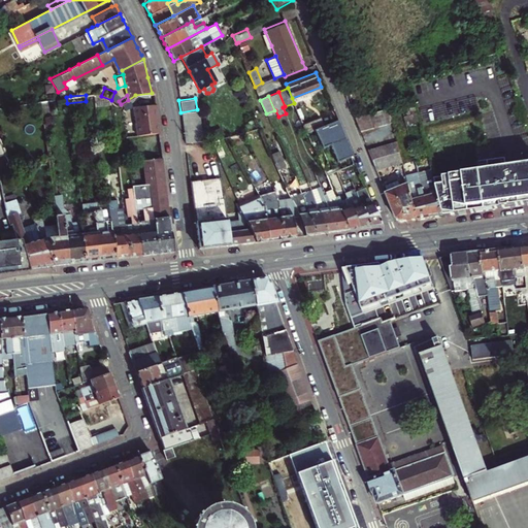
[(414,101),(401,104),(404,116),(417,112),(414,101)]
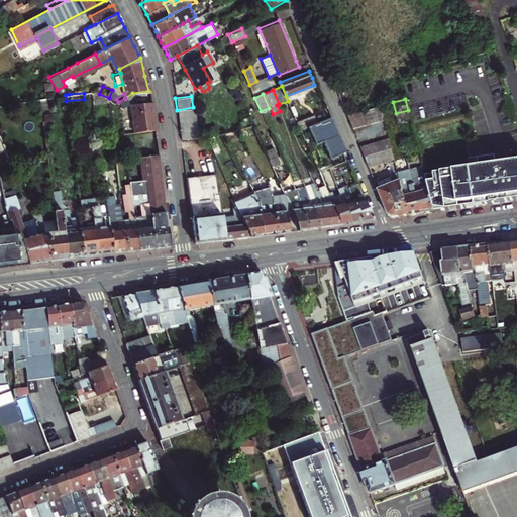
[(151,116),(149,101),(134,103),(138,130),(138,132),(153,130),(151,116)]
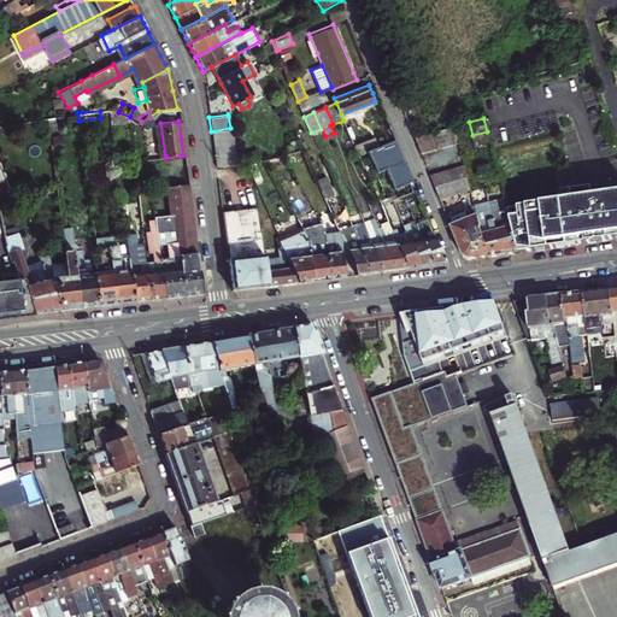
[(429,148),(436,147),(445,145),(451,144),(458,141),(454,125),(447,128),(440,129),(433,131),(425,134),(417,136),(422,151),(429,148)]
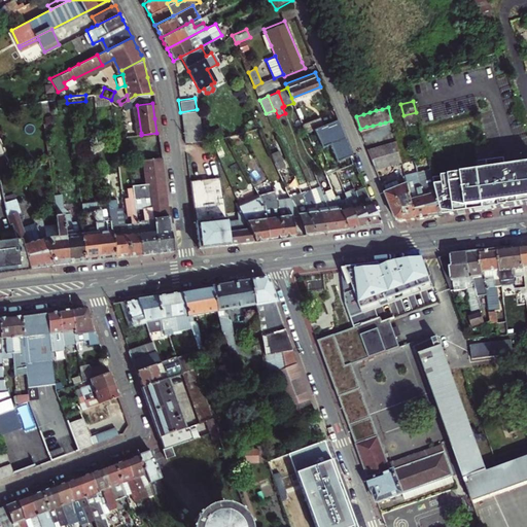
[(197,109),(180,112),(184,142),(202,139),(198,109),(197,109)]
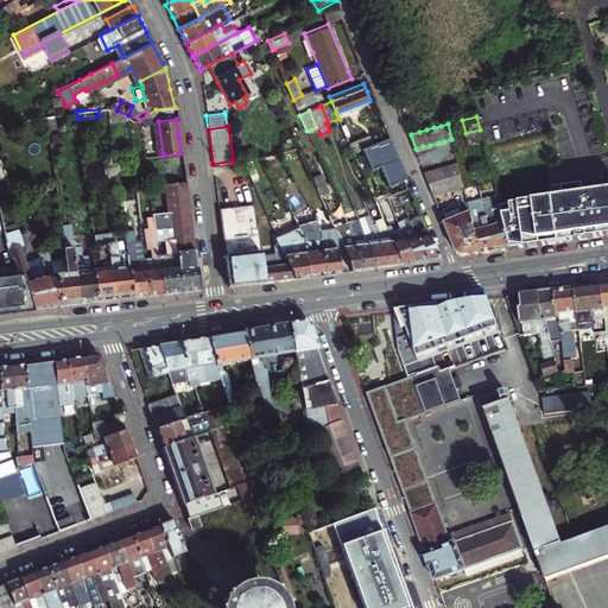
[(371,141),(366,133),(348,140),(352,150),(361,145),(371,141)]
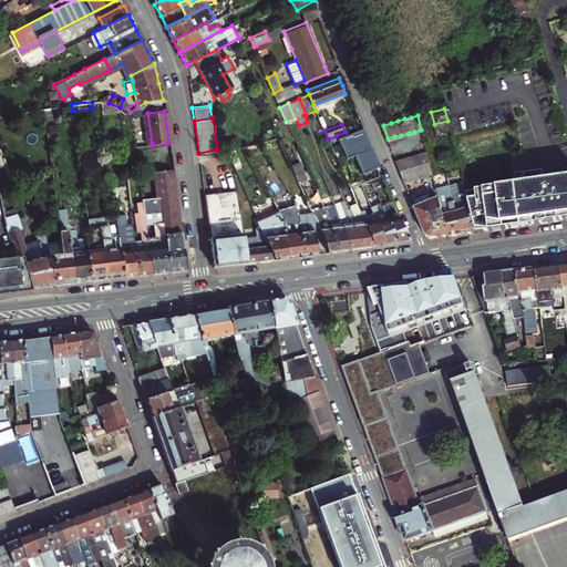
[(369,140),(363,125),(346,132),(337,135),(346,155),(354,152),(361,171),(379,164),(377,161),(369,140)]
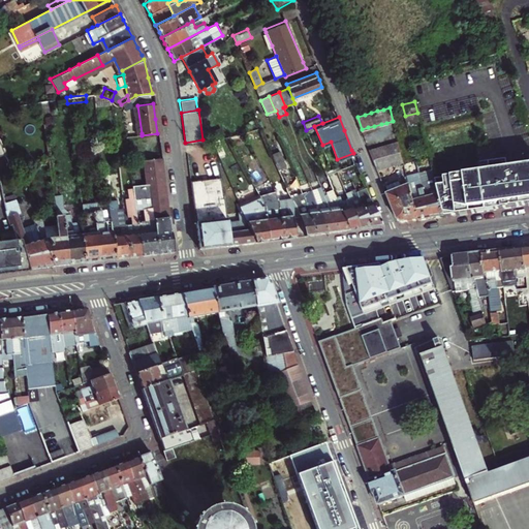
[(219,126),(211,129),(213,136),(222,132),(219,126)]
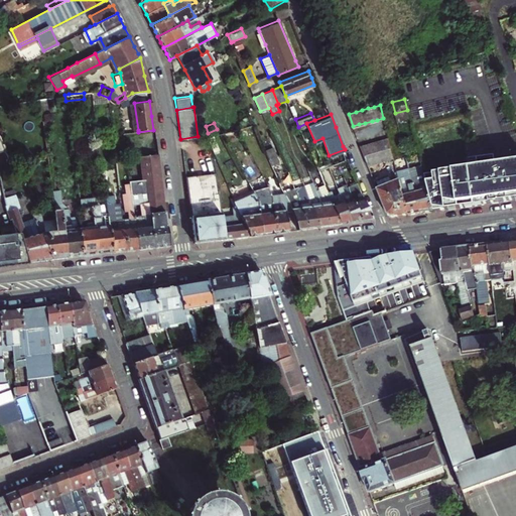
[(378,152),(385,151),(391,149),(388,137),(382,139),(375,140),(369,142),(361,144),(365,156),(372,154),(378,152)]
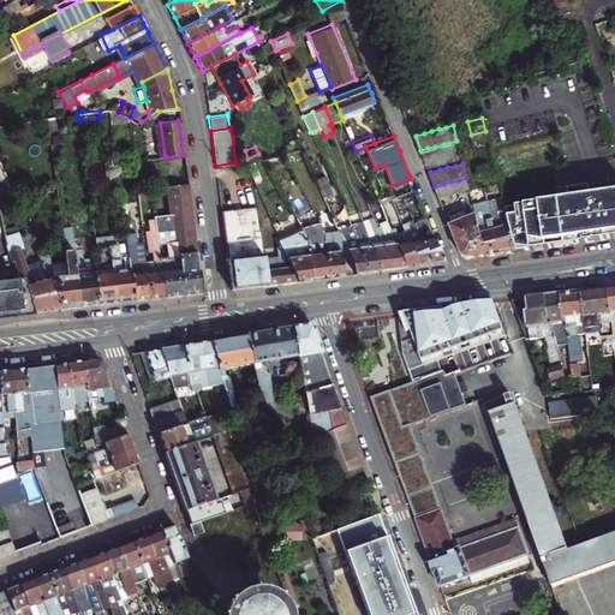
[(435,186),(440,196),(470,187),(466,178),(459,180),(451,181),(443,184),(435,186)]
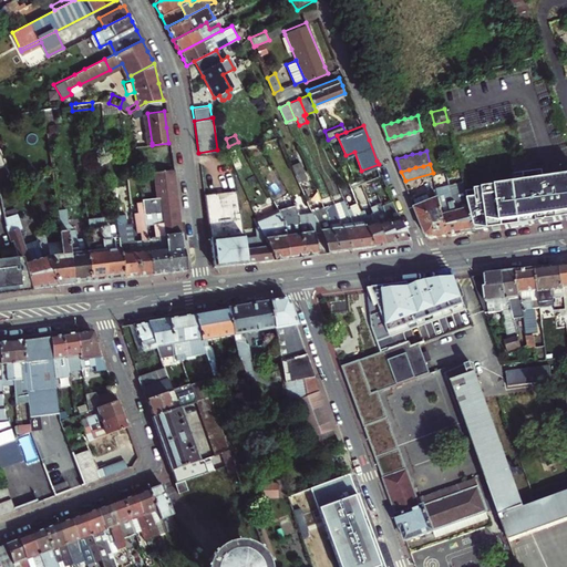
[(153,235),(145,236),(150,272),(176,270),(185,269),(182,243),(178,216),(175,189),(173,168),(151,171),(154,196),(141,198),(144,224),(151,223),(153,235)]
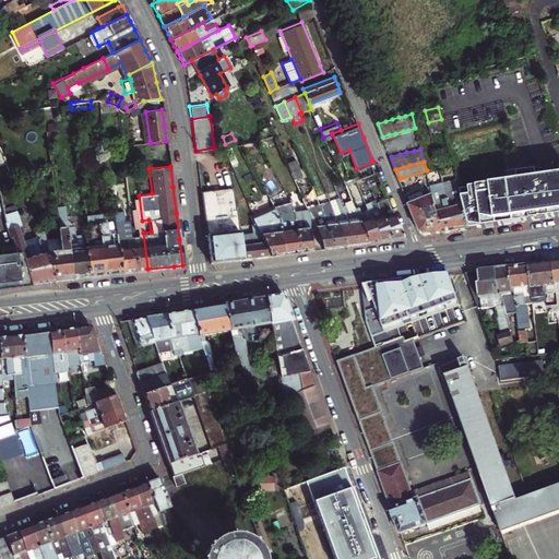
[(509,183),(460,189),(461,194),(470,227),(491,225),(545,219),(558,217),(558,177),(537,179),(535,168),(507,171),(509,183)]
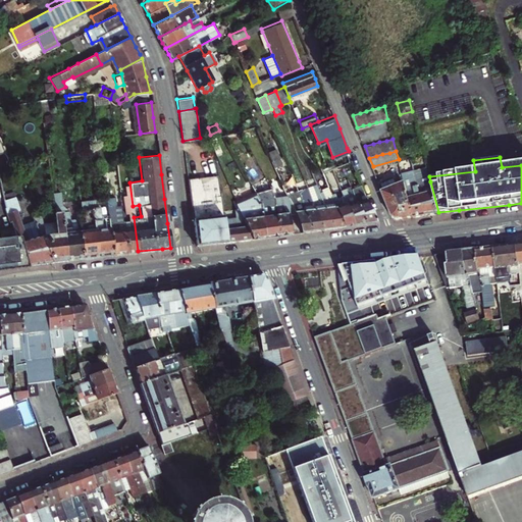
[(424,159),(412,163),(413,167),(415,173),(420,172),(423,183),(430,181),(429,176),(424,159)]
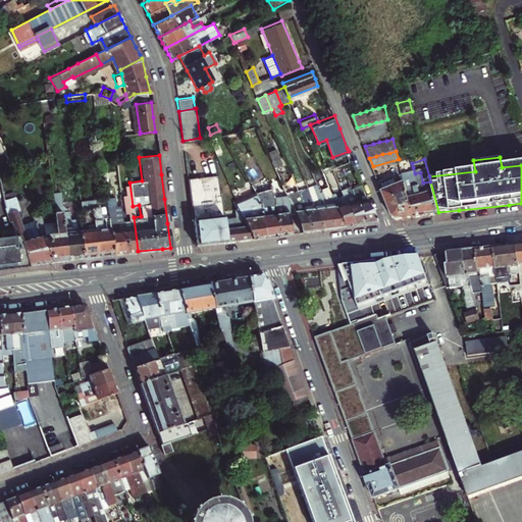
[(423,183),(420,172),(415,173),(425,214),(431,213),(438,212),(430,181),(423,183)]
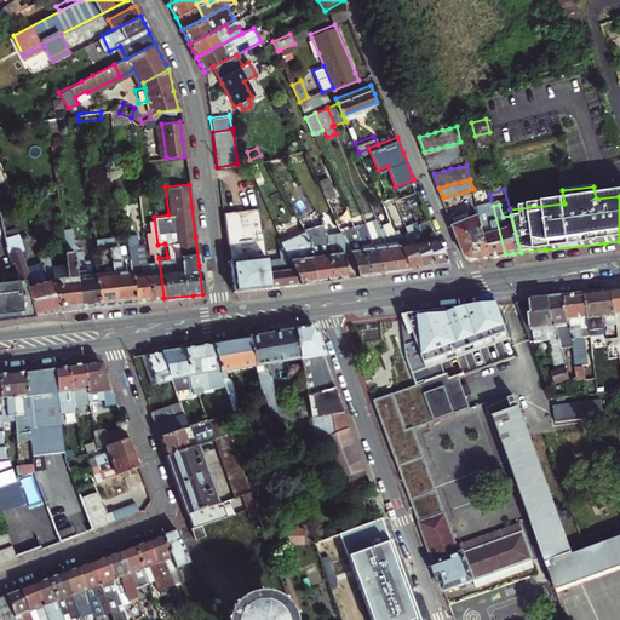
[(498,254),(505,254),(493,206),(486,207),(488,218),(481,219),(491,256),(498,254)]
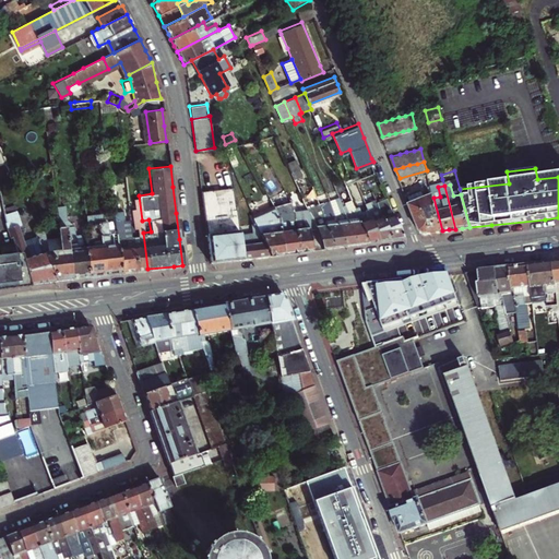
[(203,212),(211,262),(226,260),(241,259),(240,245),(238,234),(233,188),(201,192),(203,212)]
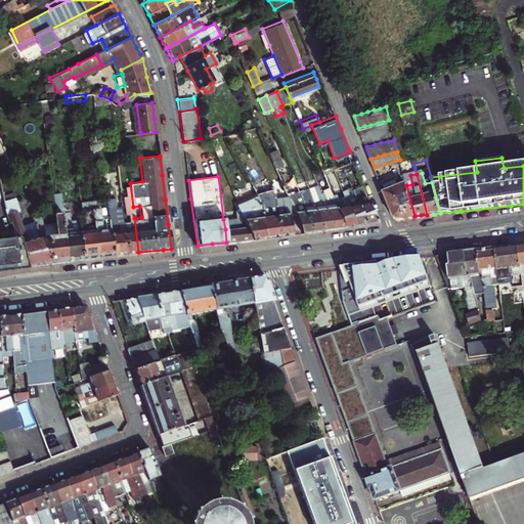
[(404,178),(382,185),(384,189),(405,182),(404,178)]
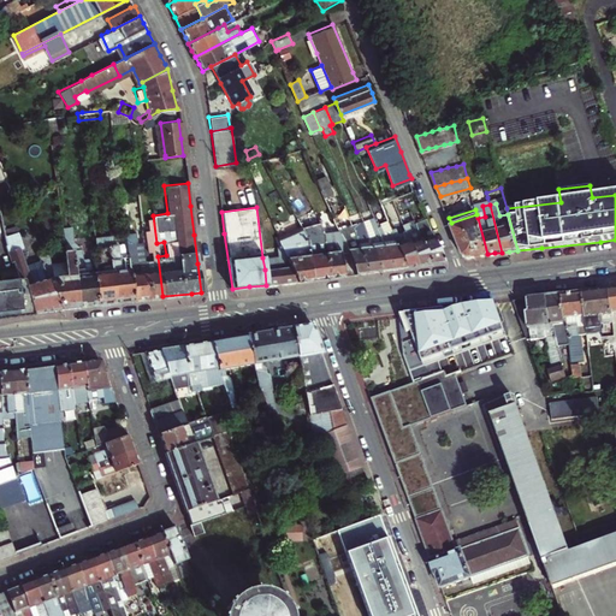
[(157,297),(163,296),(158,256),(157,243),(153,215),(152,213),(146,214),(148,225),(143,226),(147,248),(149,247),(150,255),(144,256),(149,298),(157,297)]
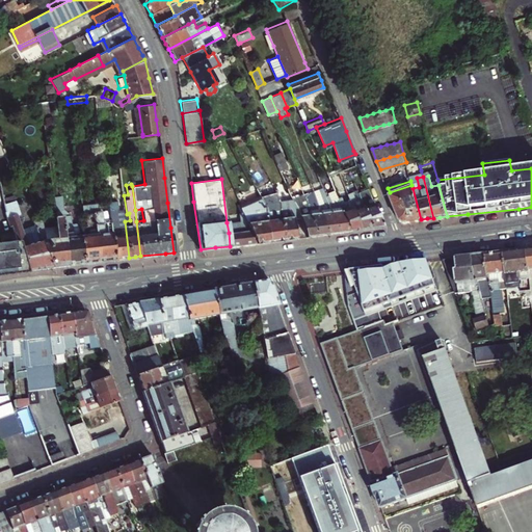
[(403,220),(405,221),(421,219),(413,188),(411,185),(390,192),(400,218),(403,220)]
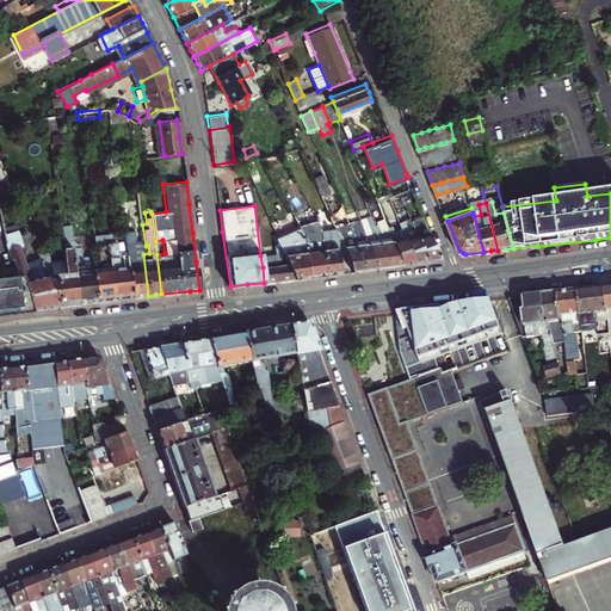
[(363,233),(377,267),(382,266),(389,265),(371,223),(369,215),(358,220),(363,233)]
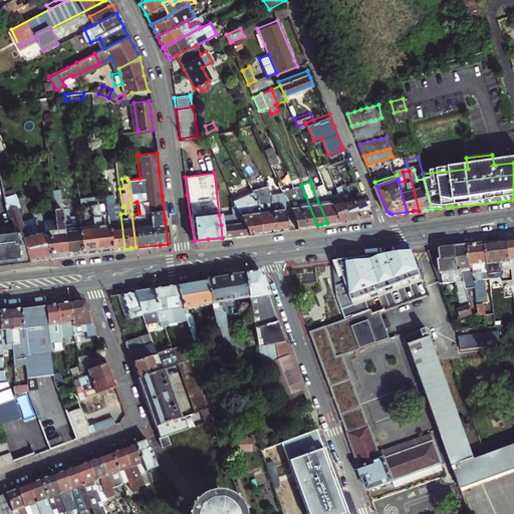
[(355,181),(345,184),(358,218),(363,218),(369,217),(355,181)]
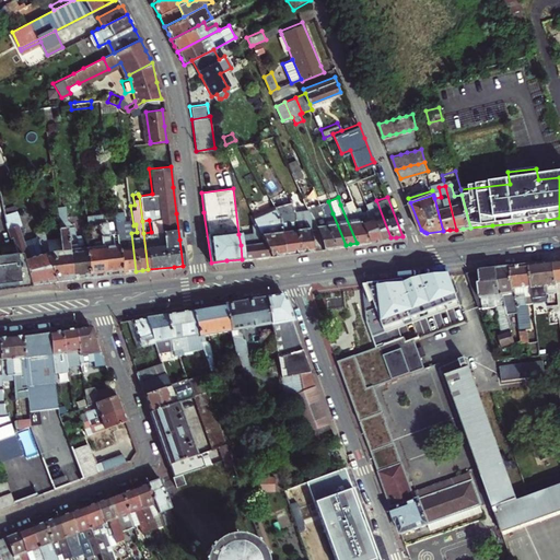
[(361,243),(366,242),(353,210),(352,207),(350,200),(340,205),(357,243),(361,243)]
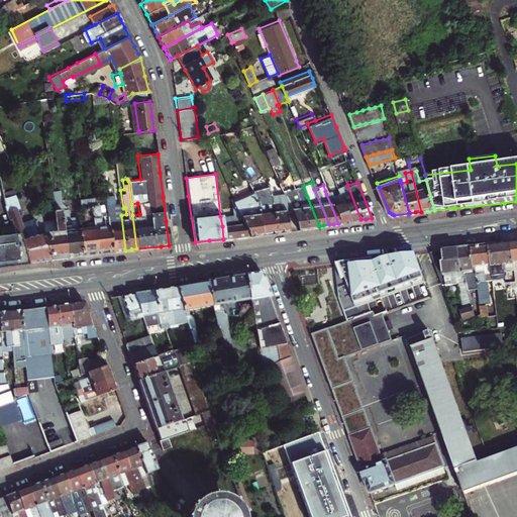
[(354,220),(360,219),(347,185),(337,189),(338,193),(349,221),(354,220)]
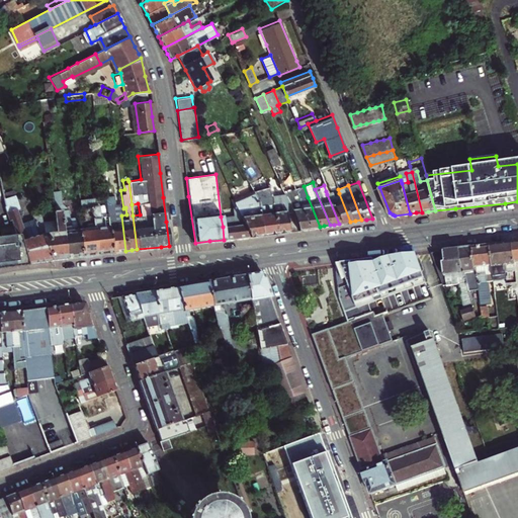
[(296,191),(310,228),(315,228),(320,227),(308,197),(304,186),(295,189),(296,191)]
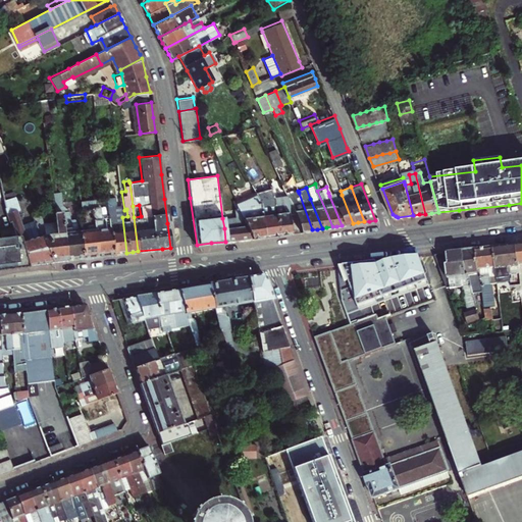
[(329,196),(342,225),(347,224),(353,223),(342,195),(335,198),(332,191),(328,193),(329,196)]
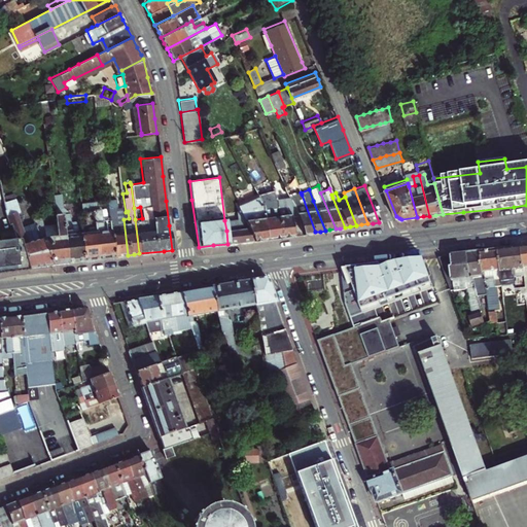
[(40,238),(26,239),(23,231),(16,213),(19,213),(13,194),(3,197),(5,204),(9,221),(13,236),(19,235),(20,239),(27,267),(40,265),(51,264),(40,238)]
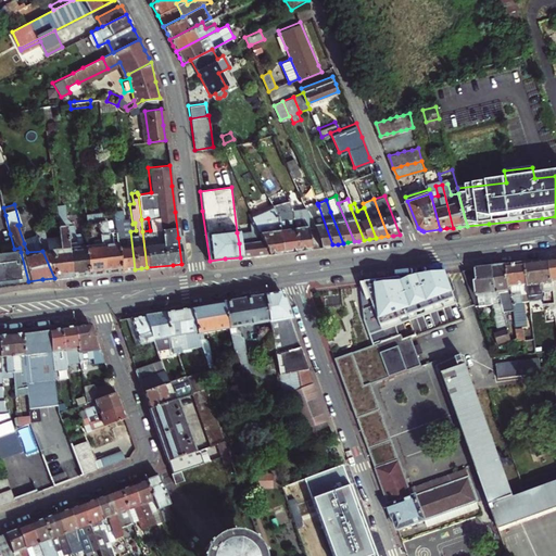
[(64,225),(72,276),(79,275),(88,275),(84,242),(80,223),(73,224),(64,217),(63,204),(55,205),(58,226),(64,225)]
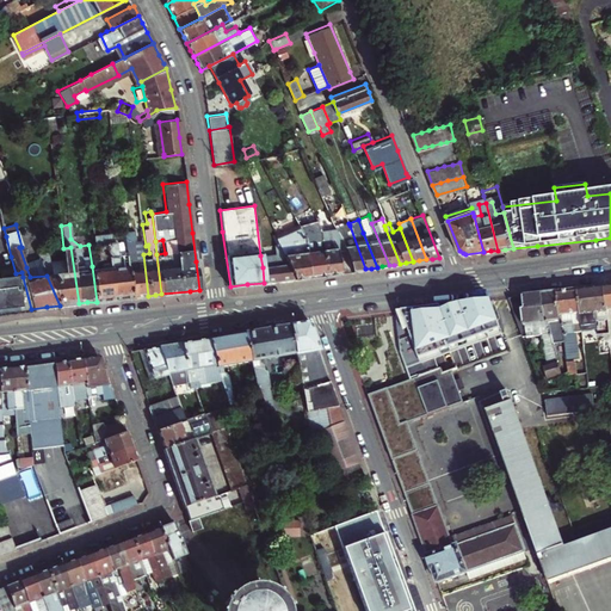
[(302,278),(309,277),(306,248),(303,232),(300,226),(292,230),(277,236),(279,244),(282,250),(295,278),(302,278)]
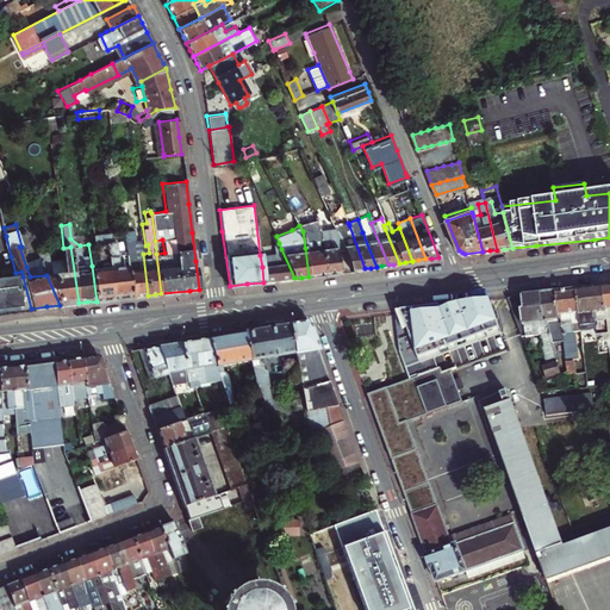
[(344,228),(347,232),(340,236),(344,247),(353,271),(358,269),(365,268),(349,225),(344,228)]
